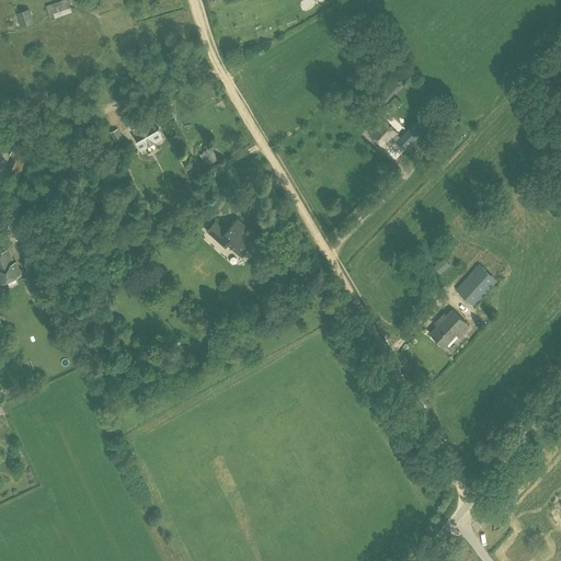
[(63,0),(46,6),(49,14),(71,8),(68,0),(63,0)]
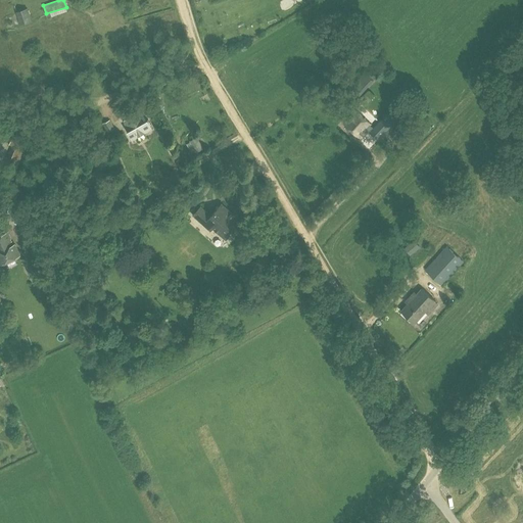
[(16,12),(19,25),(32,21),(29,8),(16,12)]
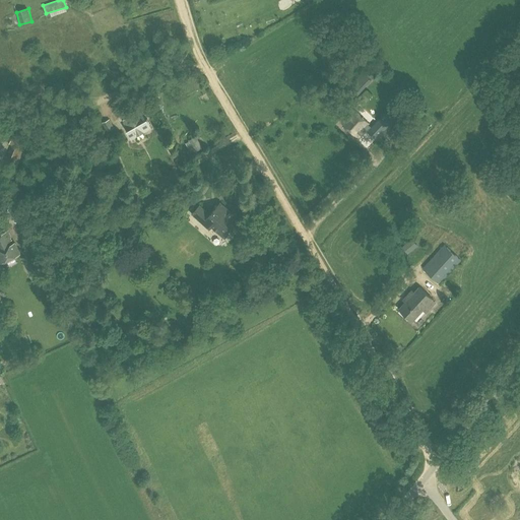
[(348,87),(358,96),(372,80),(369,77),(363,72),(348,87)]
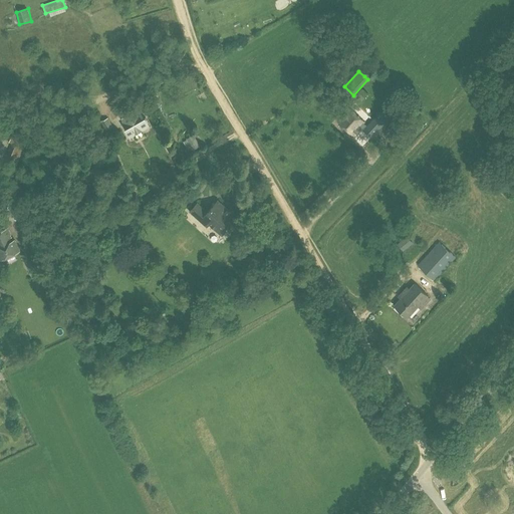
[(138,109),(123,117),(125,121),(124,122),(127,127),(125,129),(130,137),(150,124),(146,117),(144,118),(138,109)]
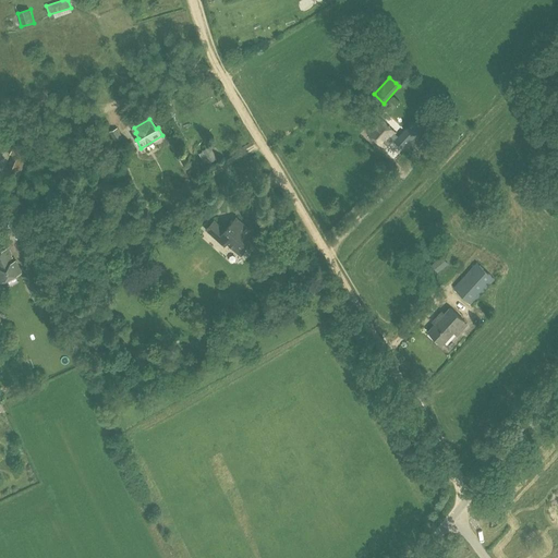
[(384,145),(385,147),(390,142),(388,141),(396,133),(380,119),(367,132),(383,146),(384,145)]
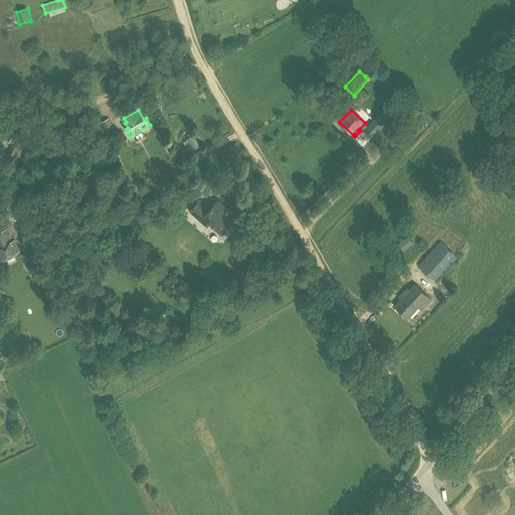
[(381,111),(365,129),(373,137),(390,119),(381,111)]
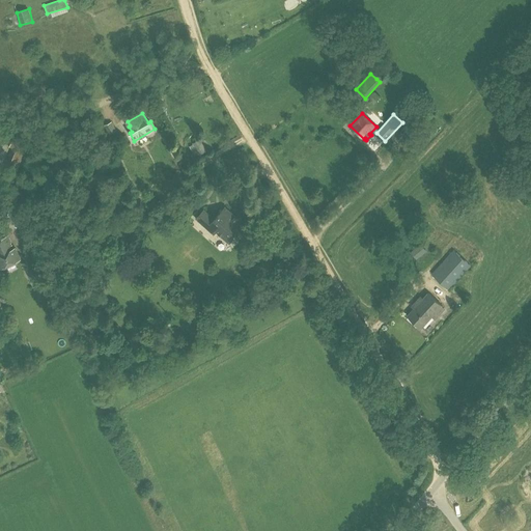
[(105,126),(111,139),(118,135),(112,121),(105,126)]
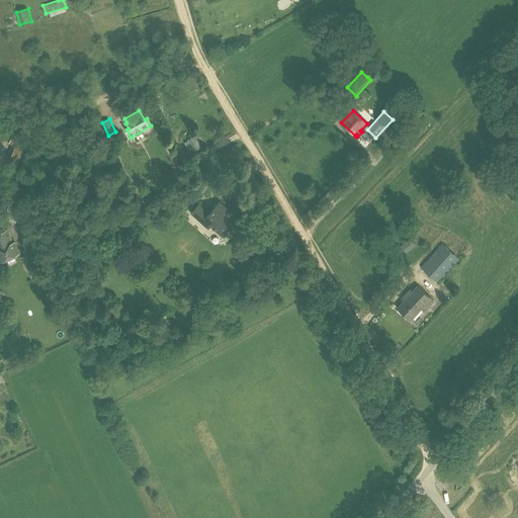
[(13,145),(25,150),(29,140),(13,133),(9,144),(13,145)]
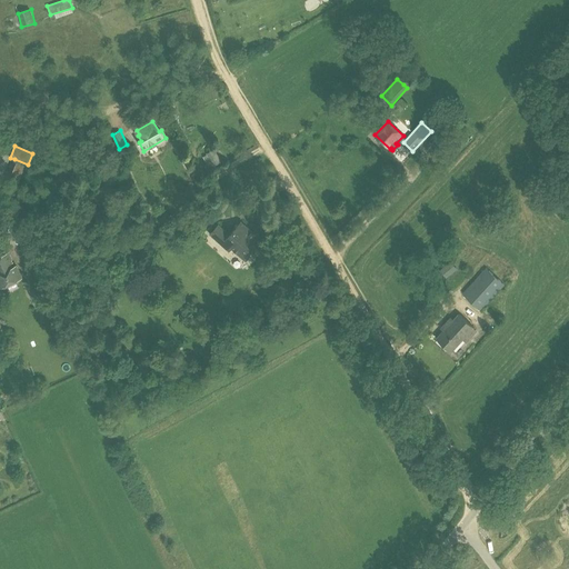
[(205,153),(211,166),(221,161),(215,149),(205,153)]
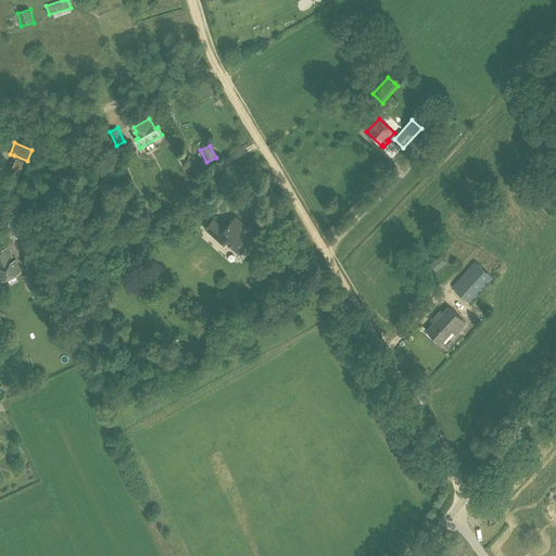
[(207,167),(212,176),(225,168),(220,160),(207,167)]
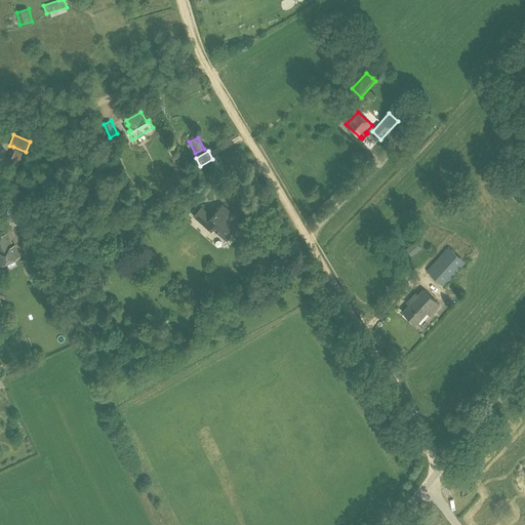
[(21,164),(12,160),(9,166),(18,169),(21,164)]
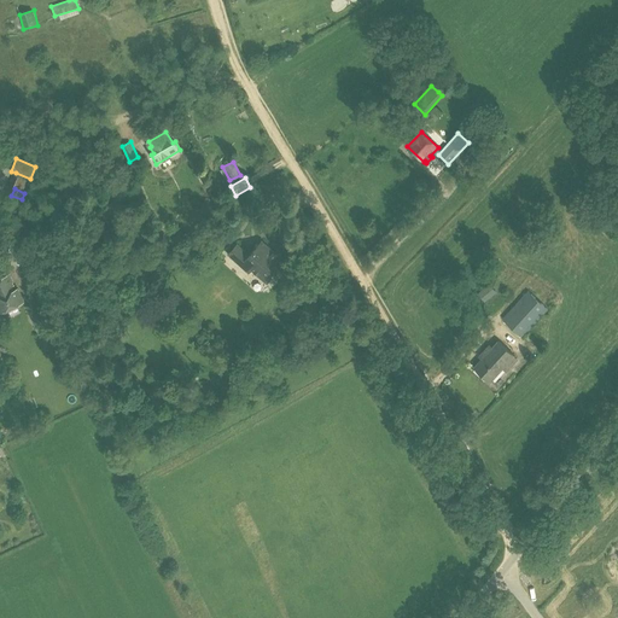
[(604,223),(614,232),(617,226),(617,219),(611,214),(604,223)]
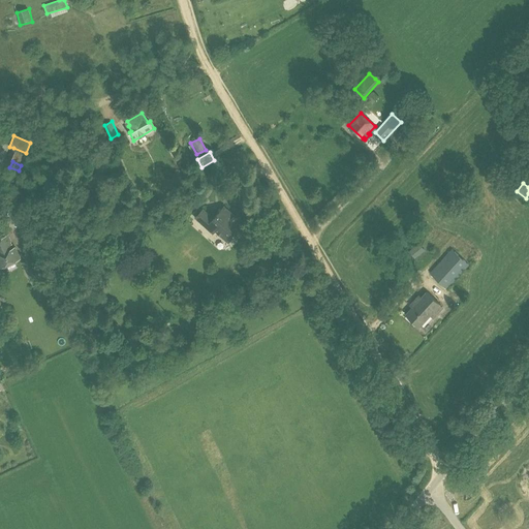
[(216,230),(228,242),(239,230),(244,236),(251,227),(243,220),(241,221),(224,207),(214,218),(204,209),(195,218),(213,234),(216,230)]
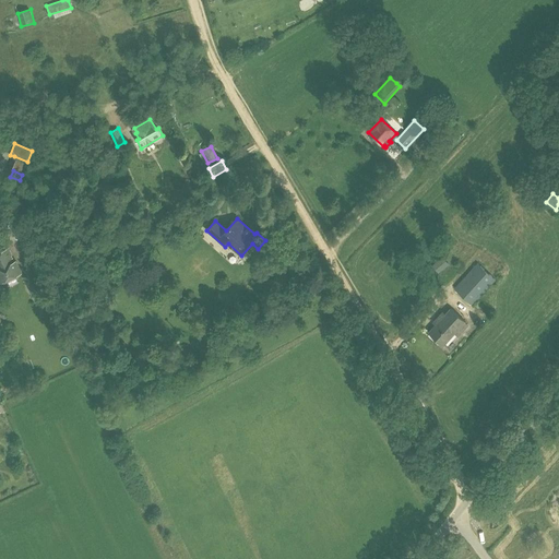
[(440,251),(442,251),(444,251),(445,251),(447,250),(448,249),(449,247),(449,245),(449,242),(448,241),(445,240),(443,239),(441,239),(439,240),(438,242),(437,244),(437,246),(437,248),(439,250),(440,251)]
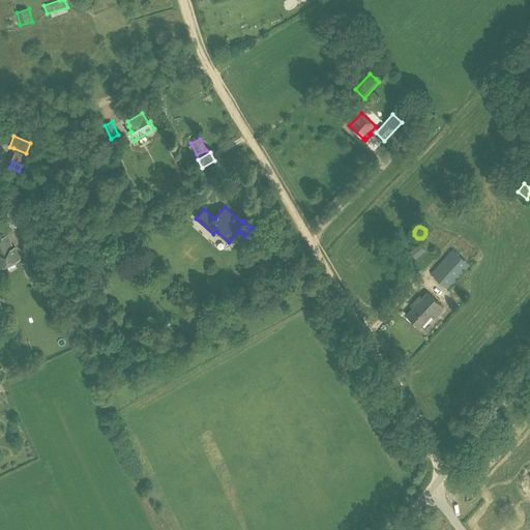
[(0,265),(1,268),(21,259),(16,247),(13,247),(8,236),(0,239),(0,265)]
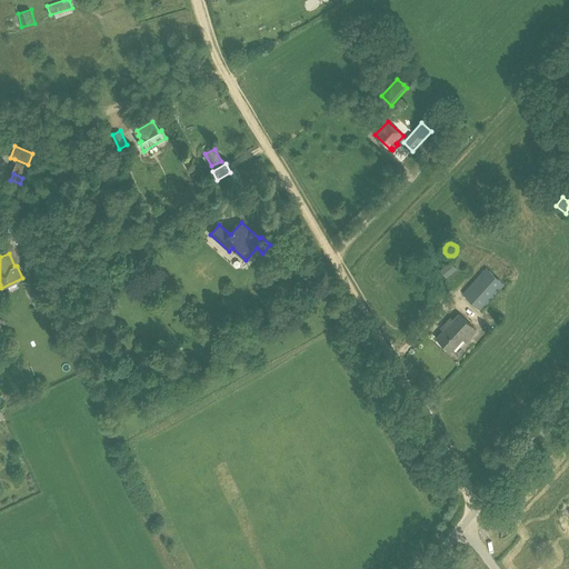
[(439,270),(446,278),(457,269),(450,261),(439,270)]
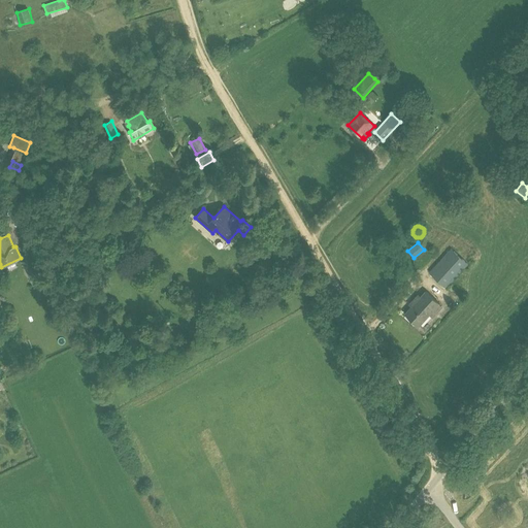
[(429,272),(447,288),(469,264),(452,248),(429,272)]
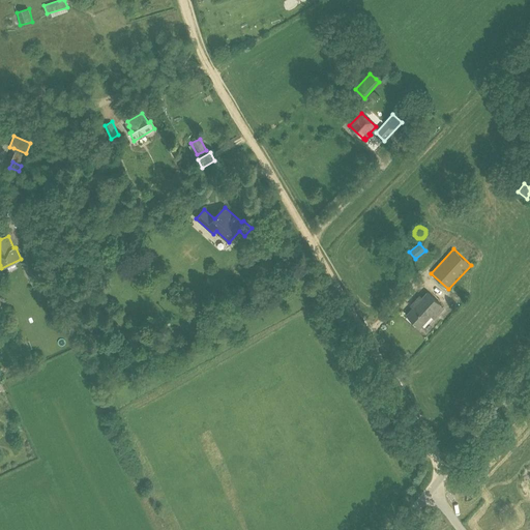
[(407,315),(420,327),(431,316),(434,318),(444,307),(428,292),(407,315)]
